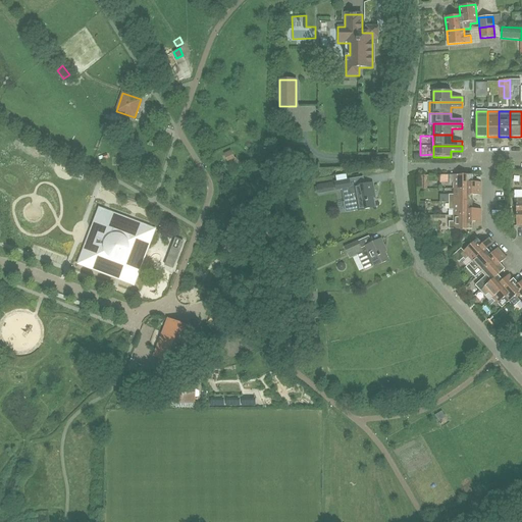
[(223,155),(226,161),(235,158),(231,152),(223,155)]
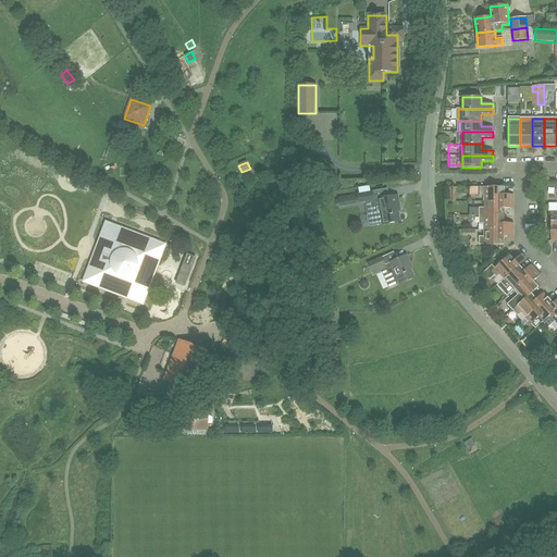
[(504,195),(504,187),(480,187),(480,196),(484,196),(484,201),(514,201),(514,195),(504,195)]
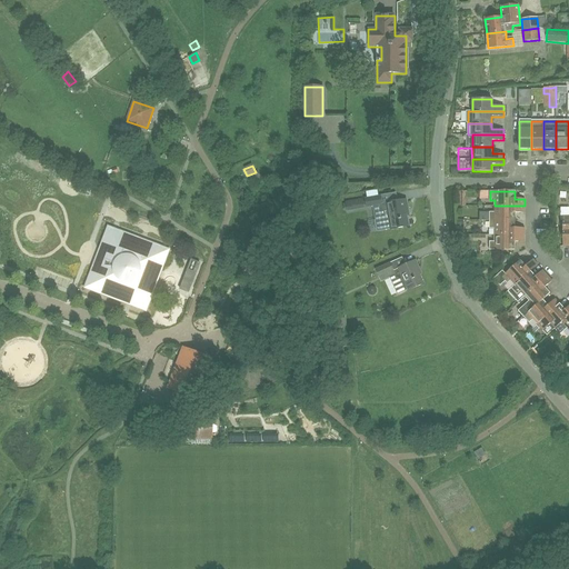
[(381,205),(380,196),(365,199),(367,208),(373,207),(381,205)]
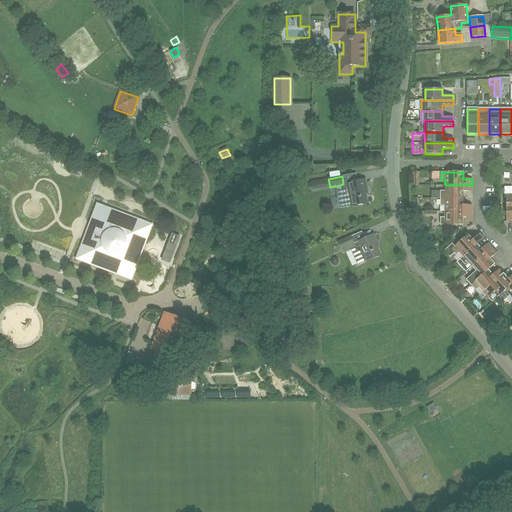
[(299,182),(298,178),(290,180),(292,187),(296,186),(299,182)]
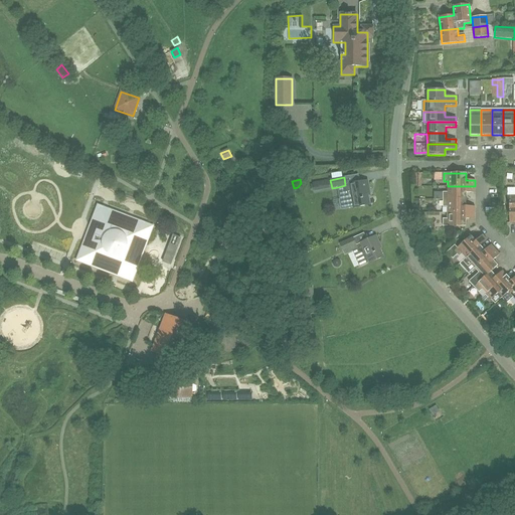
[(369,205),(367,190),(369,189),(367,181),(345,185),(338,187),(340,199),(345,198),(347,208),(353,207),(369,205)]
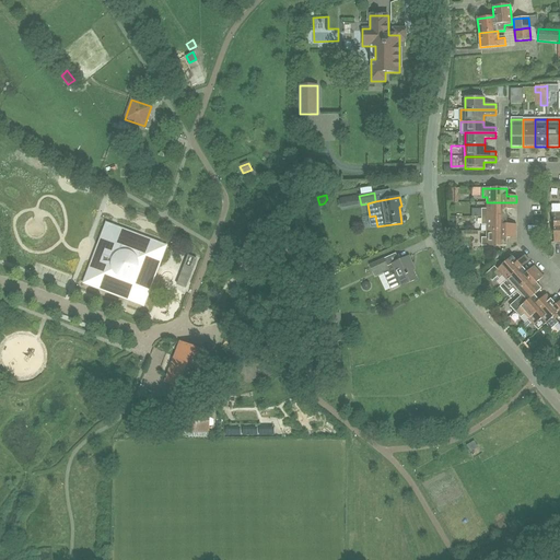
[(506,218),(506,209),(516,209),(516,202),(487,202),(487,209),(481,209),(481,218),(506,218)]
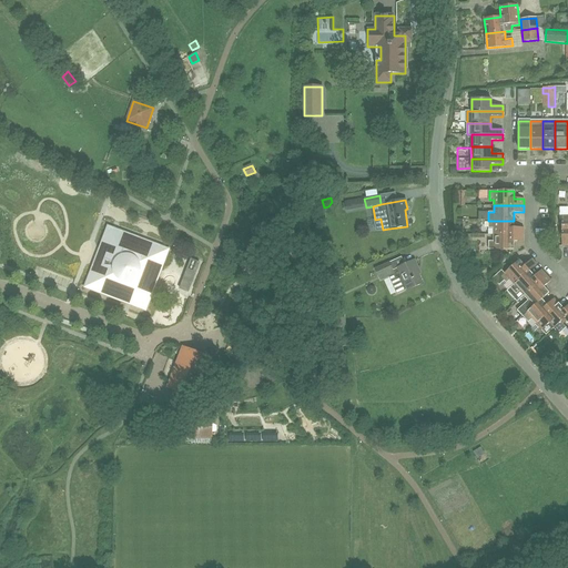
[(514,229),(514,221),(488,221),(488,229),(494,229),(494,235),(524,235),(524,229),(514,229)]
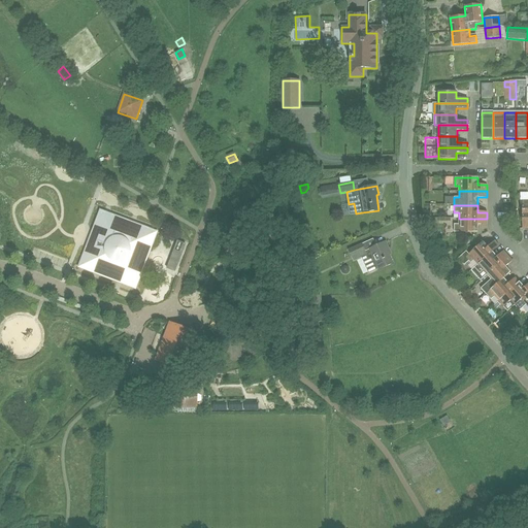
[(135,287),(155,233),(101,212),(80,266),(135,287)]
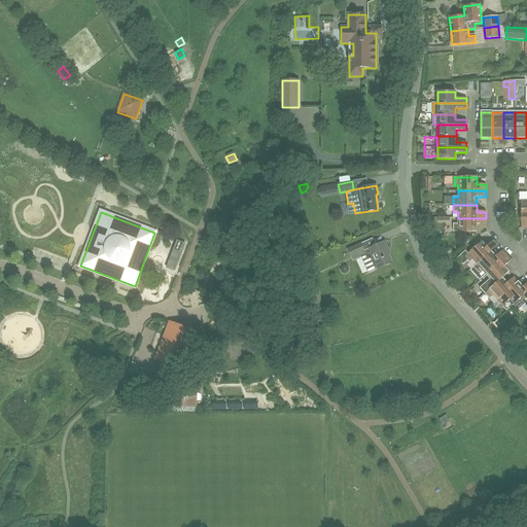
[(477,232),(477,224),(486,224),(486,218),(458,218),(458,223),(453,223),(453,232),(477,232)]
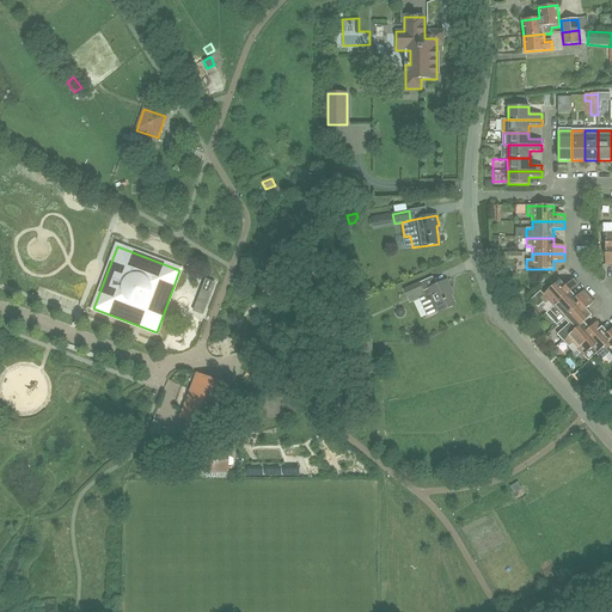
[(202,314),(215,283),(206,280),(194,311),(202,314)]
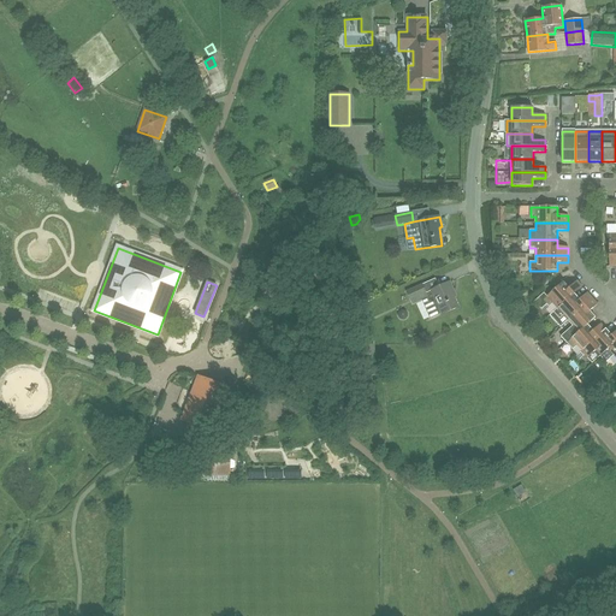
[(574,294),(575,294),(582,286),(578,282),(569,288),(564,282),(548,296),(544,294),(534,302),(542,309),(546,304),(550,308),(554,304),(557,308),(557,309),(574,294)]
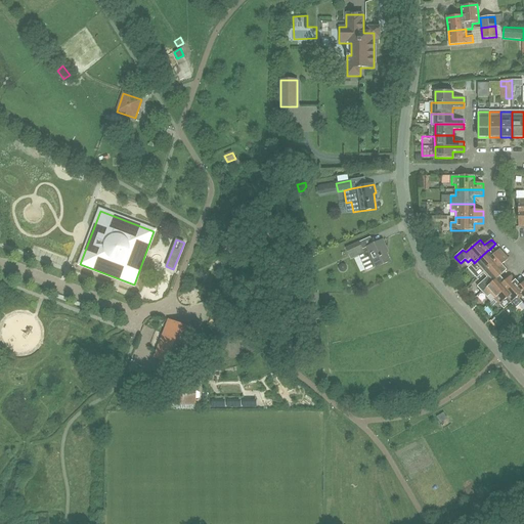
[(367,252),(361,255),(367,270),(375,267),(375,268),(390,262),(384,249),(386,248),(383,241),(365,248),(367,252)]
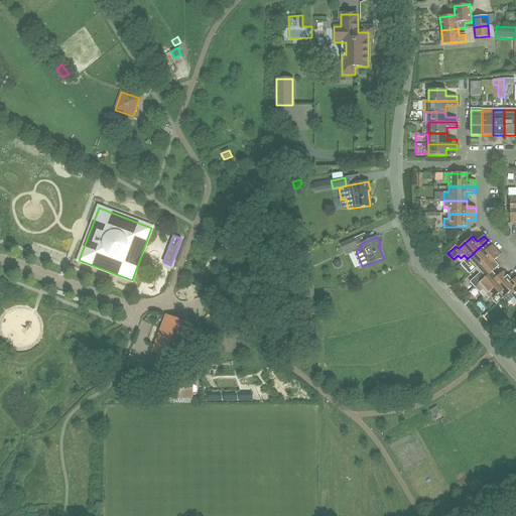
[(357,246),(353,239),(340,245),(344,252),(357,246)]
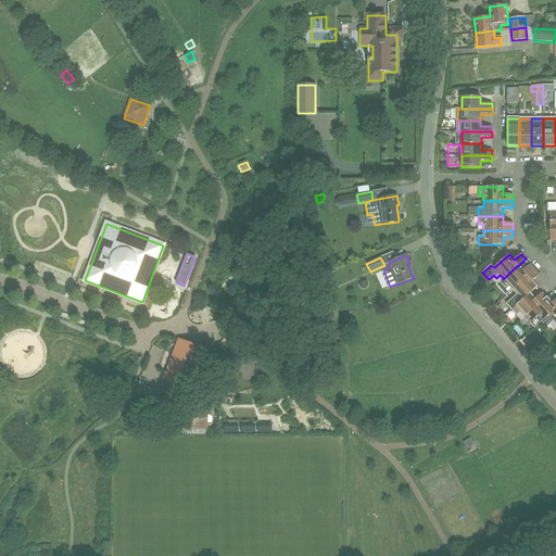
[(513,289),(535,269),(531,265),(523,270),(519,265),(518,265),(503,279),(503,278),(500,281),(505,288),(509,285),(513,289)]
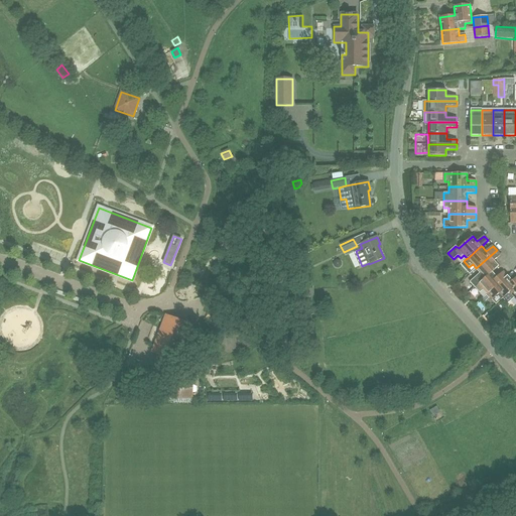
[(492,272),(499,266),(494,261),(501,255),(497,250),(476,268),(480,273),(470,282),(475,287),(492,272)]
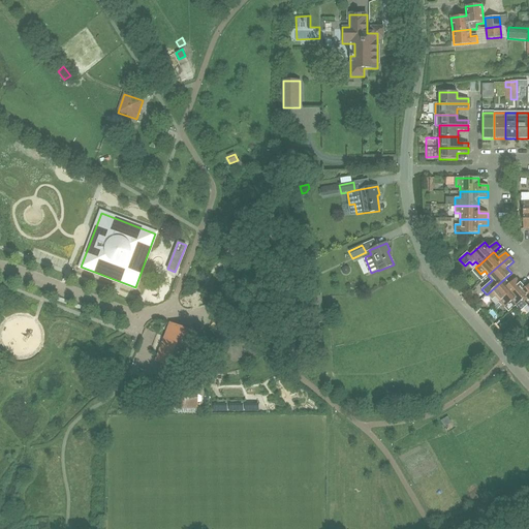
[(456,268),(449,260),(444,266),(450,273),(456,268)]
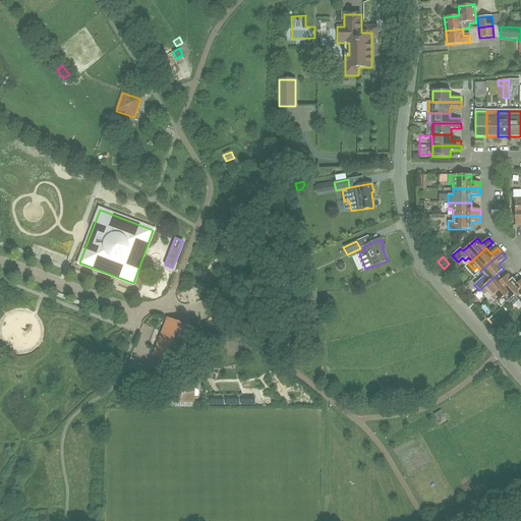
[(328,267),(330,278),(338,276),(337,266),(328,267)]
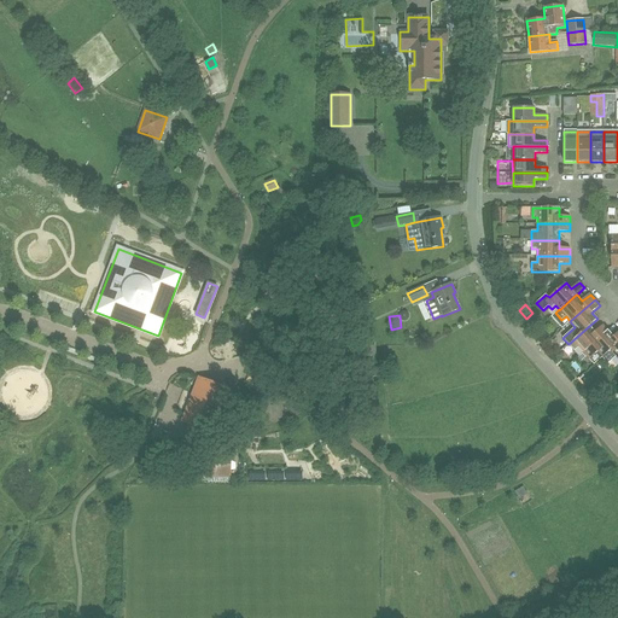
[(587,349),(608,331),(604,325),(595,332),(589,326),(569,344),(575,351),(578,348),(583,353),(588,349),(587,349)]
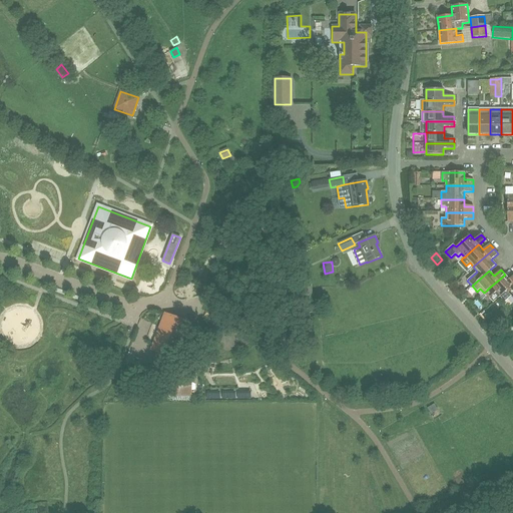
[(503,294),(512,284),(512,276),(509,280),(505,275),(487,290),(488,290),(484,293),(489,299),(496,293),(500,297),(503,294)]
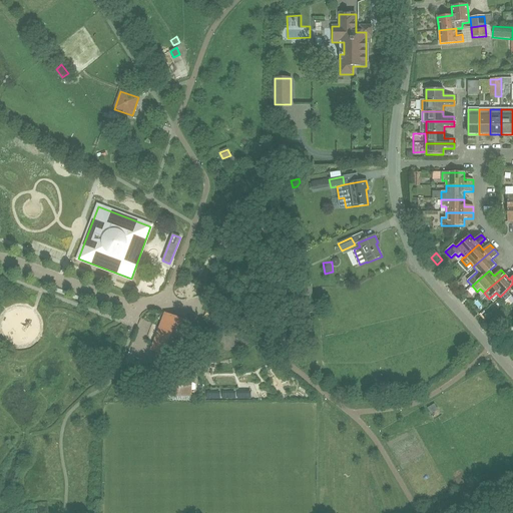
[(512,284),(503,294),(500,297),(504,302),(511,296),(512,298),(512,284)]
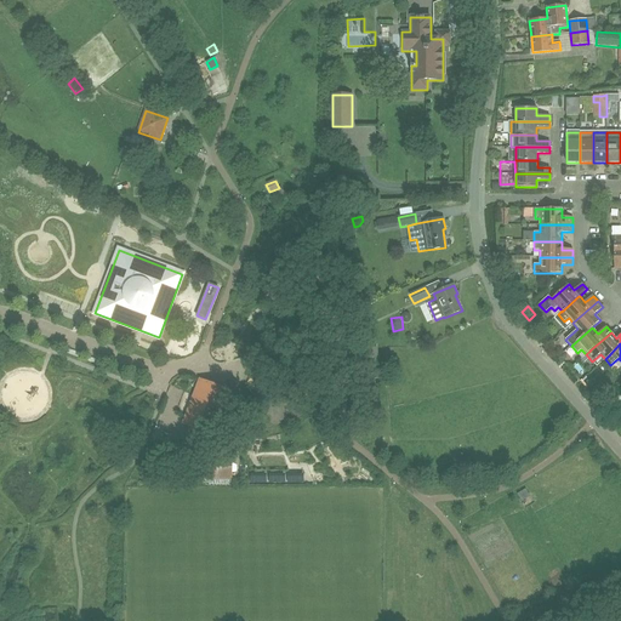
[(92,355),(91,360),(106,365),(107,360),(92,355)]
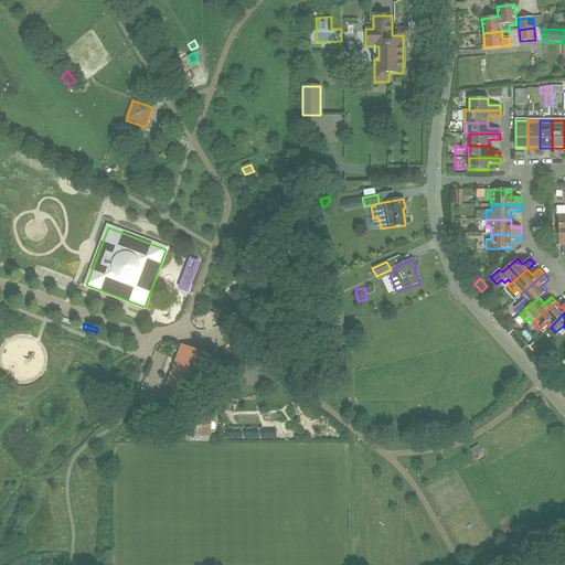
[(195,397),(211,355),(181,344),(181,345),(170,376),(166,386),(195,397)]
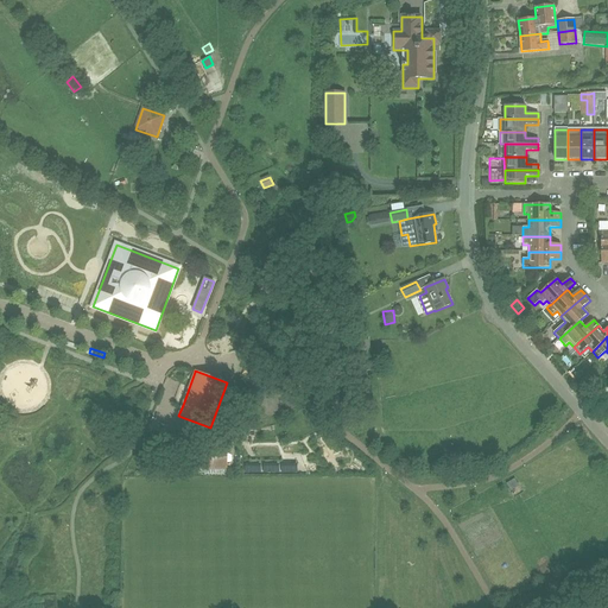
[(228,470),(228,451),(202,451),(203,470),(228,470)]
